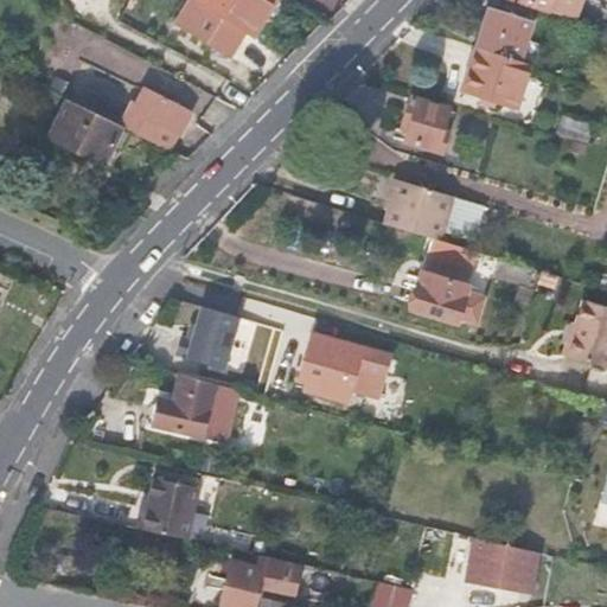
[(195,0),(183,23),(237,52),(251,26),(256,29),(272,0),(195,0)]
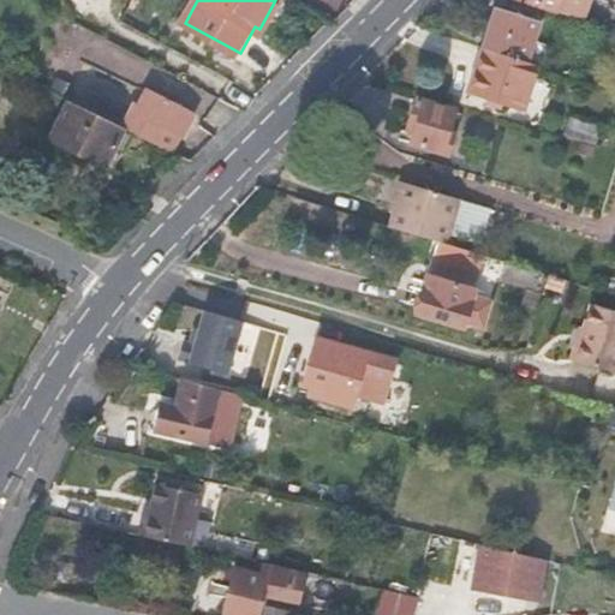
[(614,0),(520,0),(557,11),(614,29),(614,0)]
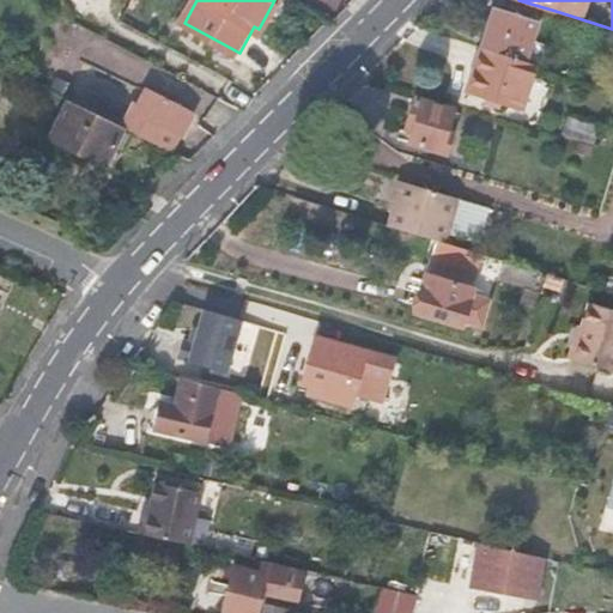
[(490,6),(478,46),(523,60),(535,22),(490,6)]
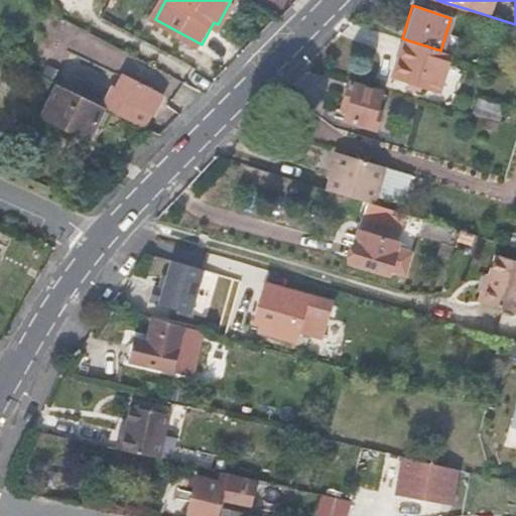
[(440,50),(402,38),(390,75),(435,91),(447,52),(440,50)]
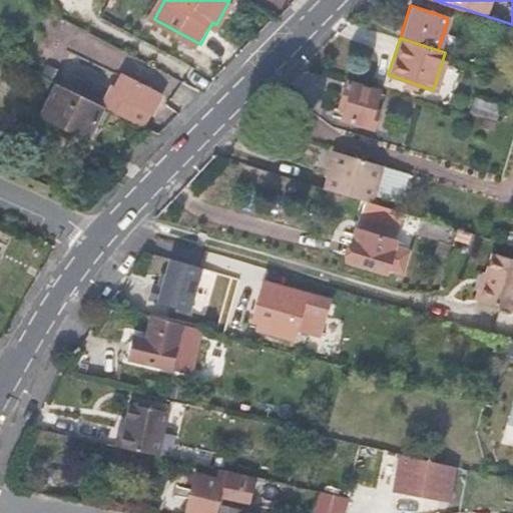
[(0,71),(6,74),(12,62),(0,55),(0,71)]
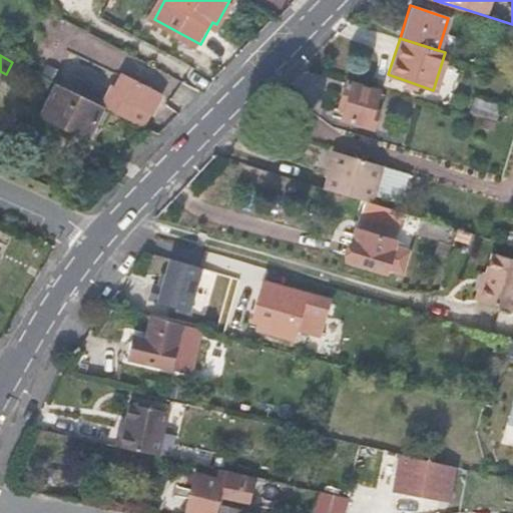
[(109,87),(100,105),(104,107),(142,126),(159,93),(122,74),(115,90),(109,87)]
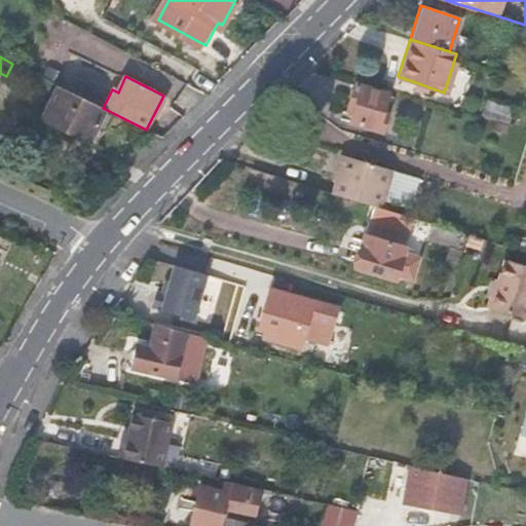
[(387,92),(352,82),(341,120),(382,135),(388,115),(381,112),(387,92)]
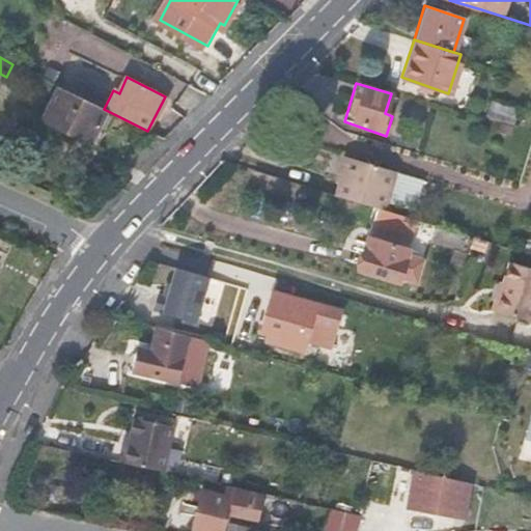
[(91,143),(108,111),(104,109),(58,87),(42,119),(91,143)]
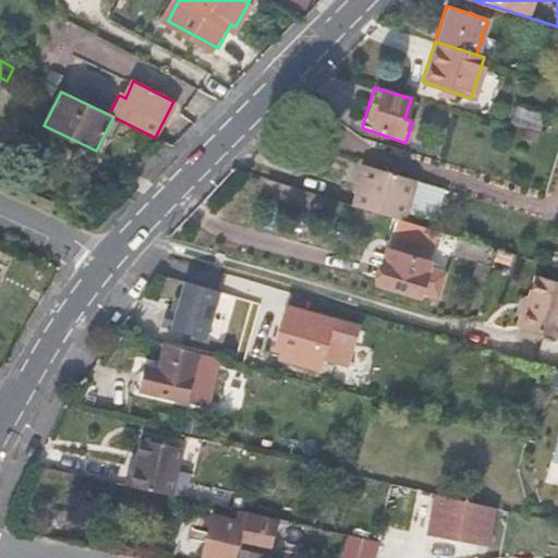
[(516,106),(511,122),(540,131),(544,116),(516,106)]
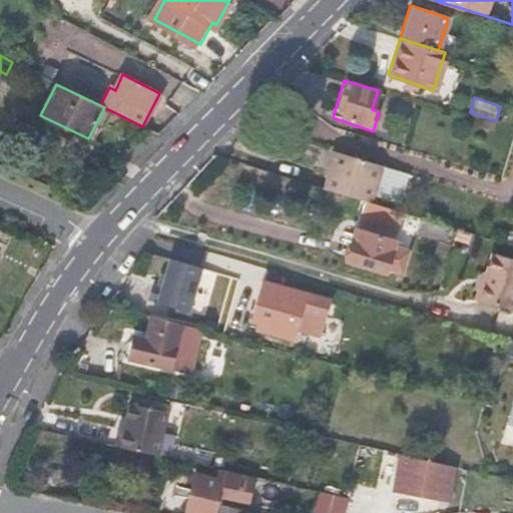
[(369,202),(381,164),(336,151),(325,188),(362,200),(369,202)]
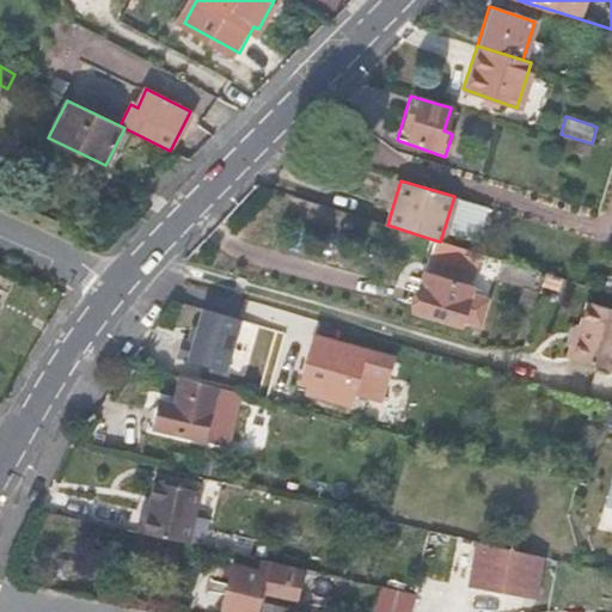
[(475,276),(482,254),(440,242),(432,239),(424,262),(475,276)]
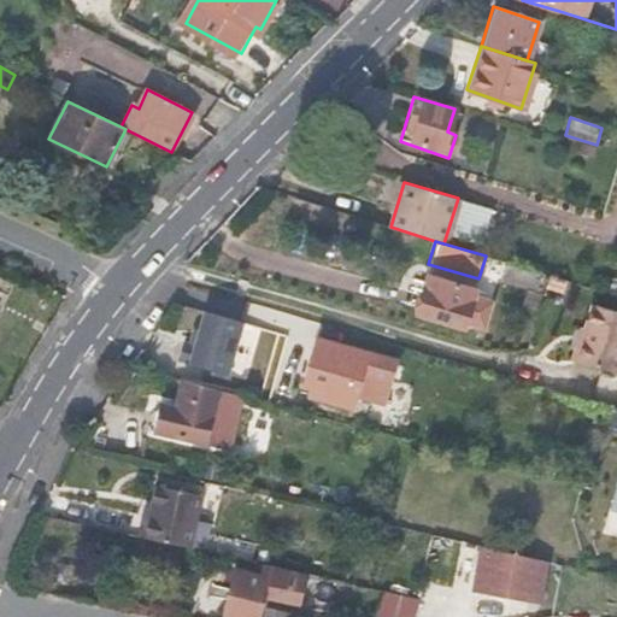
[(464,323),(474,295),(476,289),(425,274),(412,317),(463,333),(464,323)]
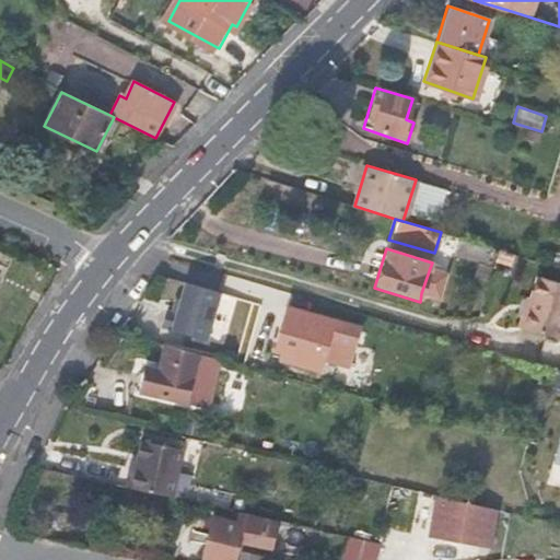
[(447,273),(430,268),(421,293),(440,300),(447,273)]
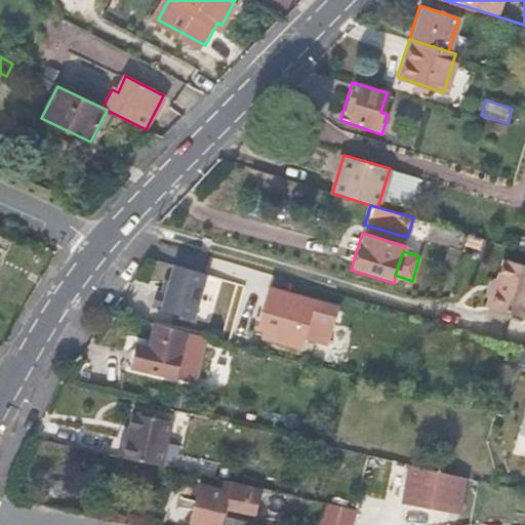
[(524,265),(501,258),(487,308),(524,318),(524,265)]
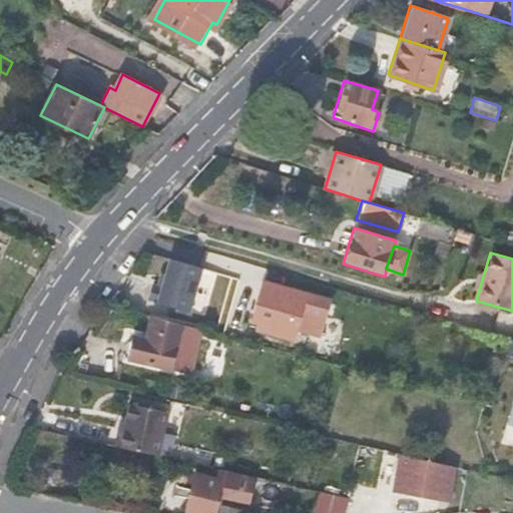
[(185,312),(198,269),(166,259),(158,288),(150,285),(146,301),(185,312)]
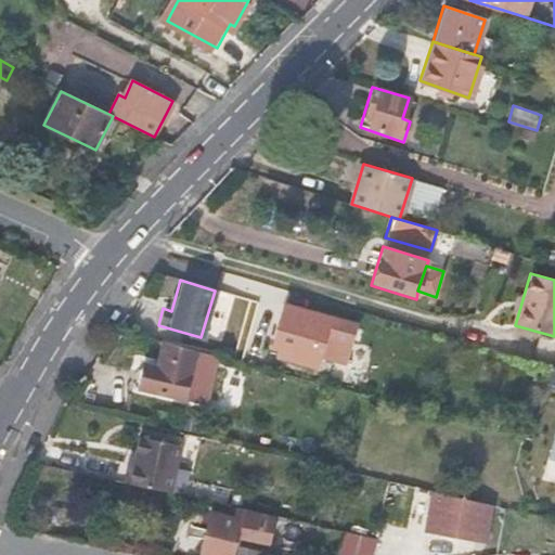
[(353,325),(284,306),(272,349),(293,355),(291,361),(314,368),(318,357),(343,363),(348,345),(353,325)]
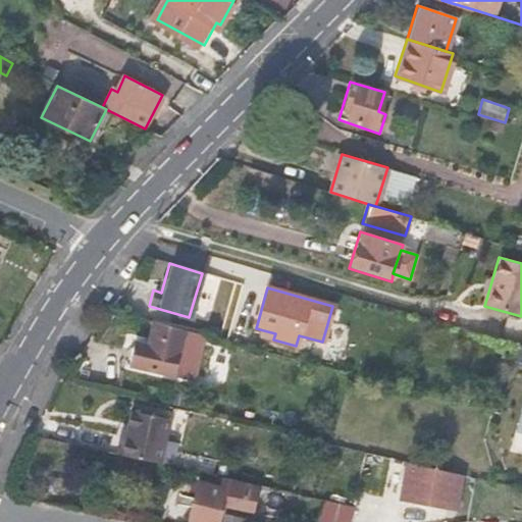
[(205,336),(154,323),(148,346),(135,343),(128,365),(194,380),(205,336)]
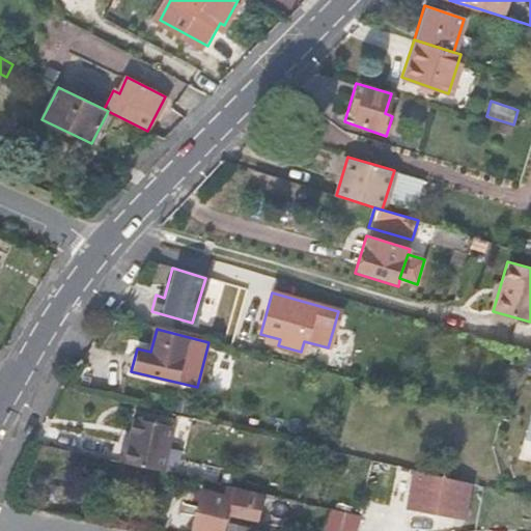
[(124,442),(120,460),(164,471),(174,426),(137,418),(133,435),(132,444),(124,442)]
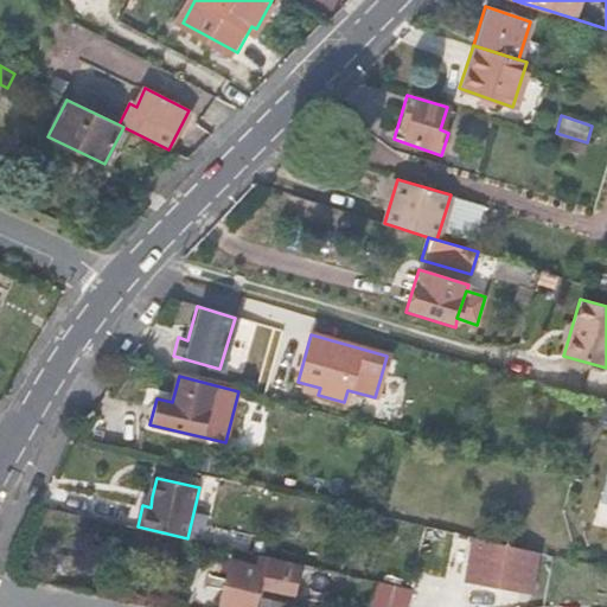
[(145,496),(142,505),(151,508),(152,497),(145,496)]
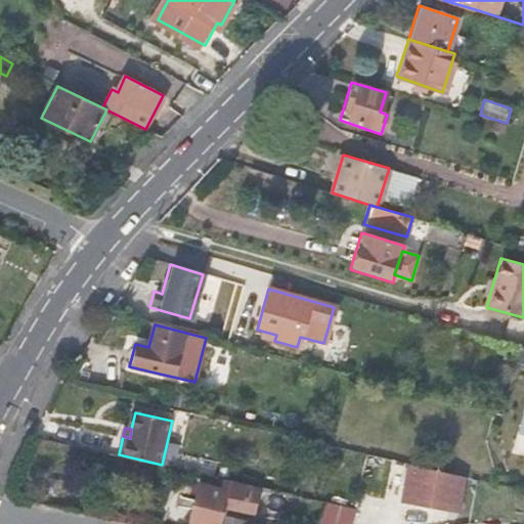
[(396,501),(452,513),(460,477),(403,466),(396,501)]
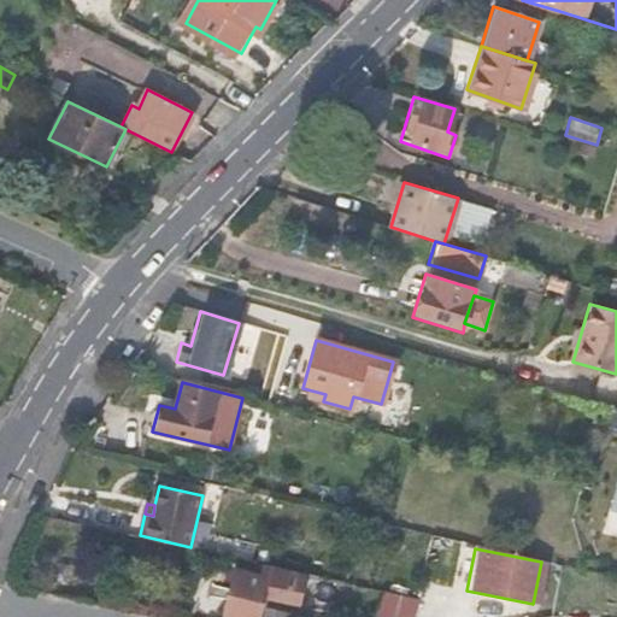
[(231,568),(221,613),(233,616),(256,616),(260,597),(298,605),(305,575),(262,565),(260,574),(231,568)]
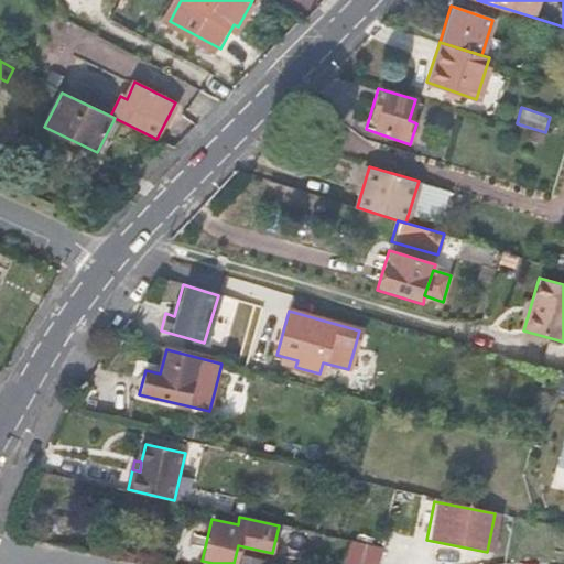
[(325,555),(326,563),(367,563),(366,551),(325,555)]
